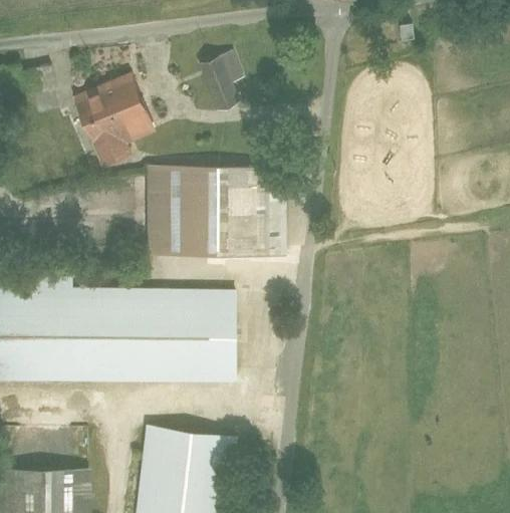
[(415,39),(412,23),(401,24),(404,41),(415,39)]
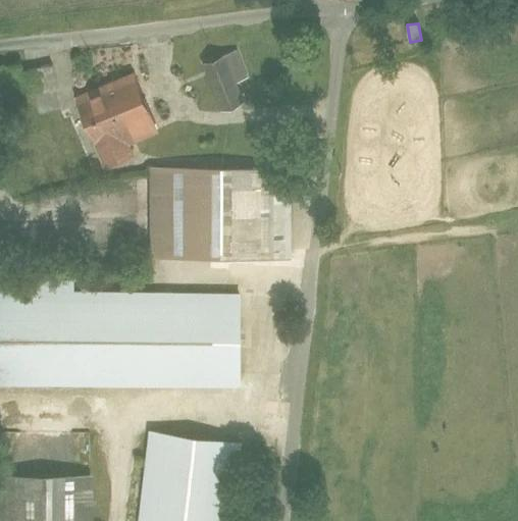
[(225,54),(203,64),(222,110),(245,100),(238,84),(252,77),(240,51),(225,54)]
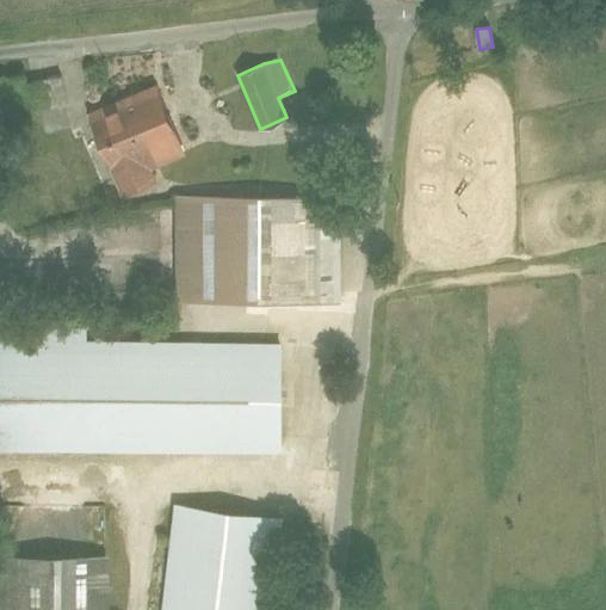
[(185,154),(156,84),(87,112),(121,195),(156,180),(152,168),(185,154)]
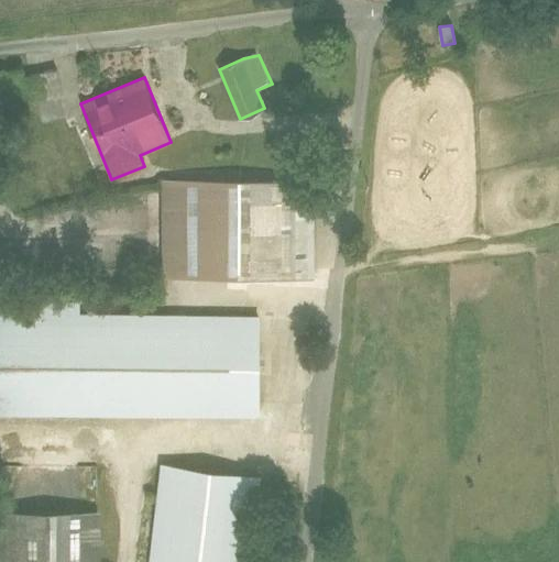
[(163,281),(317,281),(317,179),(296,179),(162,179),(163,256),(163,281)]
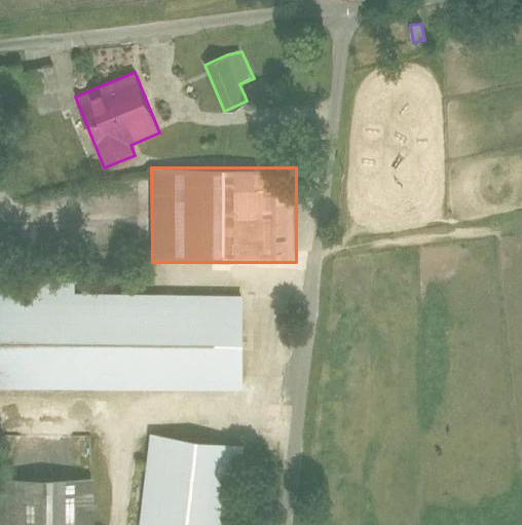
[(0,390),(244,389),(243,296),(74,297),(74,286),(37,287),(37,297),(0,297),(0,390)]
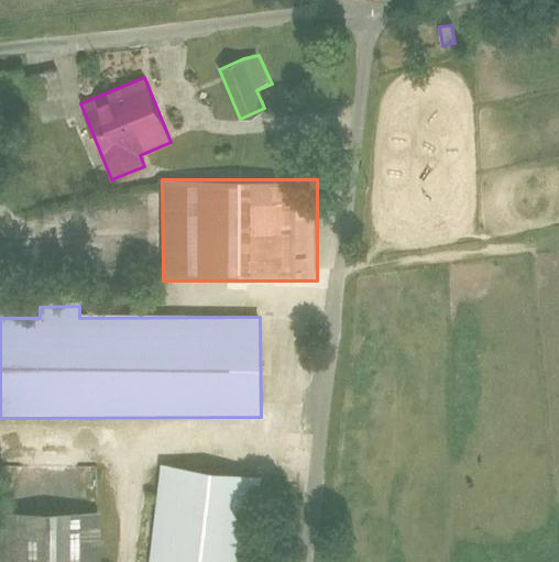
[(249,561),(258,503),(260,478),(161,466),(148,561),(249,561)]
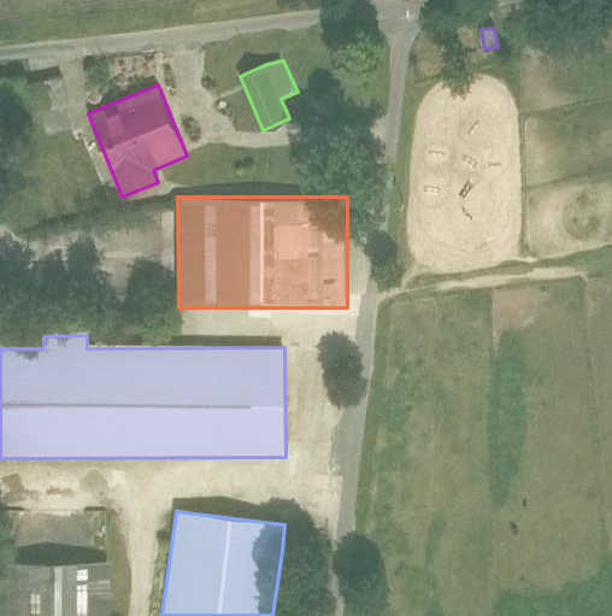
[(111,615),(112,580),(0,579),(0,615),(111,615)]
